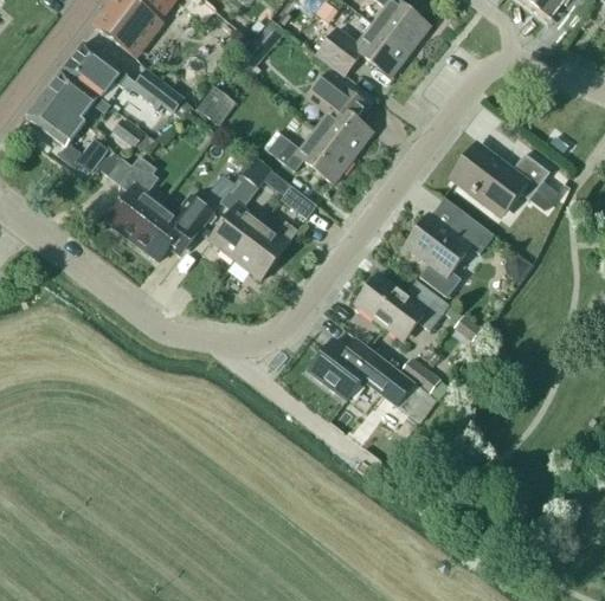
[(115,0),(96,26),(134,57),(162,24),(159,23),(178,0),(115,0)]
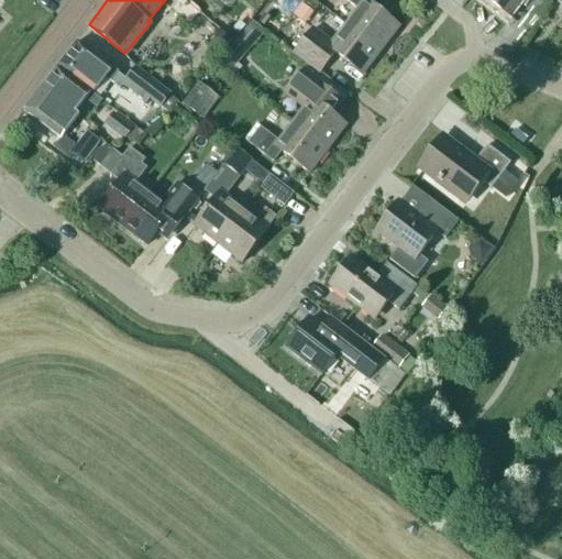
[(286,0),(304,17),(319,0),(286,0)]
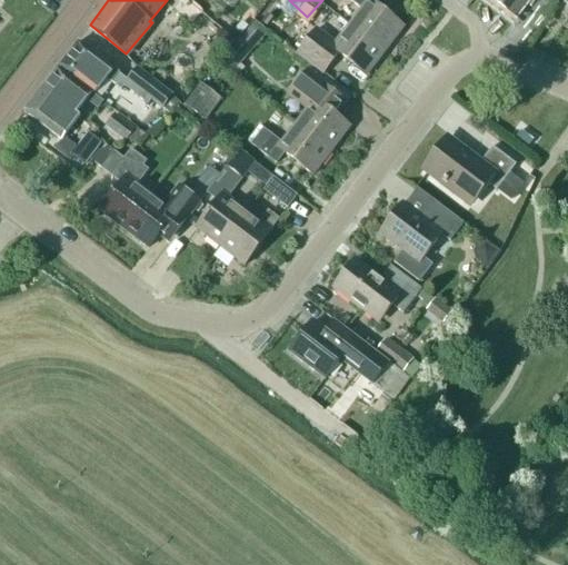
[(404,25),(391,15),(376,2),(377,0),(354,0),(362,7),(349,23),(386,49),(404,25)]
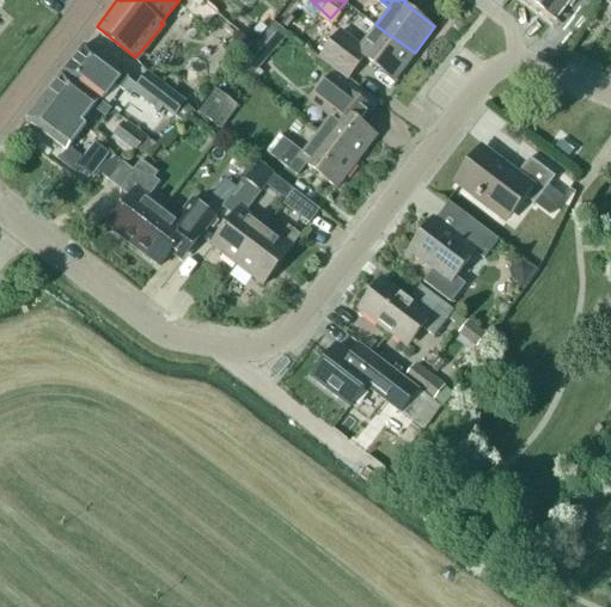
[(535,0),(554,14),(564,0),(535,0)]
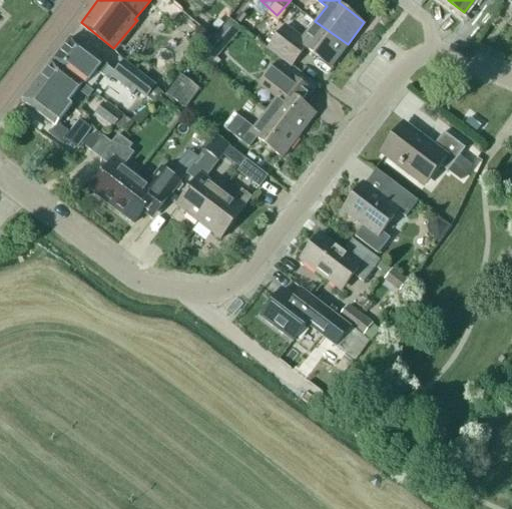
[(212,37),(199,52),(210,61),(216,54),(241,27),(230,17),(212,37)]
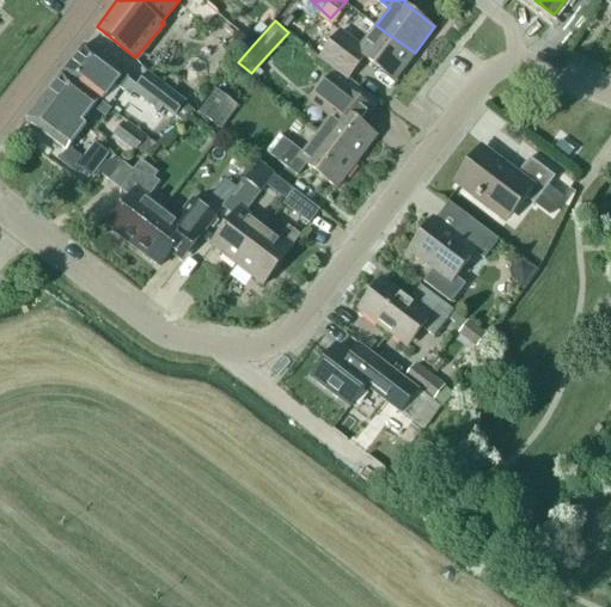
[(348,75),(356,66),(365,55),(396,78),(415,53),(376,25),(362,43),(342,28),(329,46),(321,55),(348,75)]
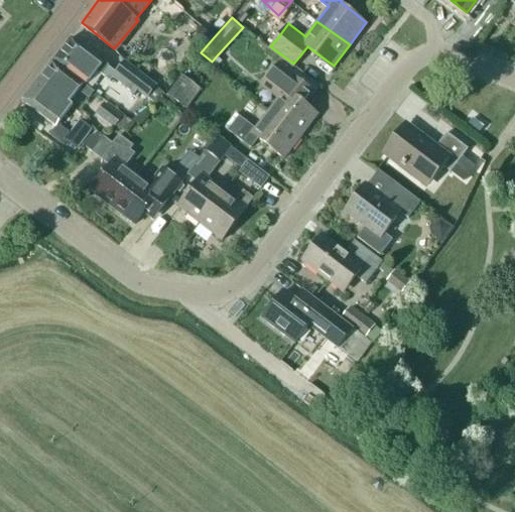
[(54,57),(87,84),(98,69),(102,72),(108,64),(72,35),(54,57)]
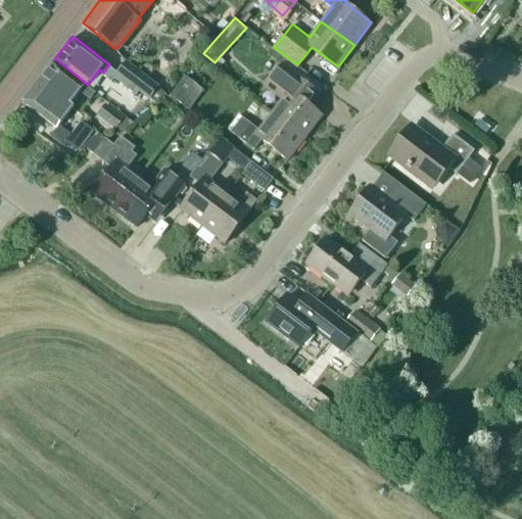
[(215,62),(214,63),(219,68),(226,59),(221,55),(215,62)]
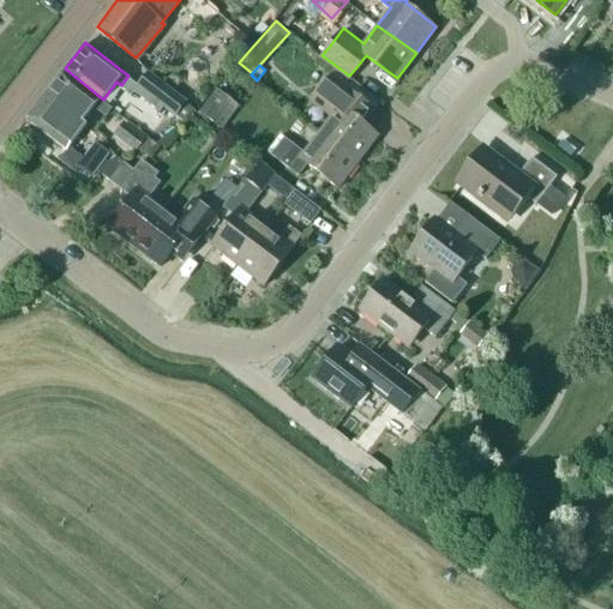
[(98,97),(64,70),(47,92),(83,120),(94,106),(106,114),(112,107),(100,96),(98,97)]
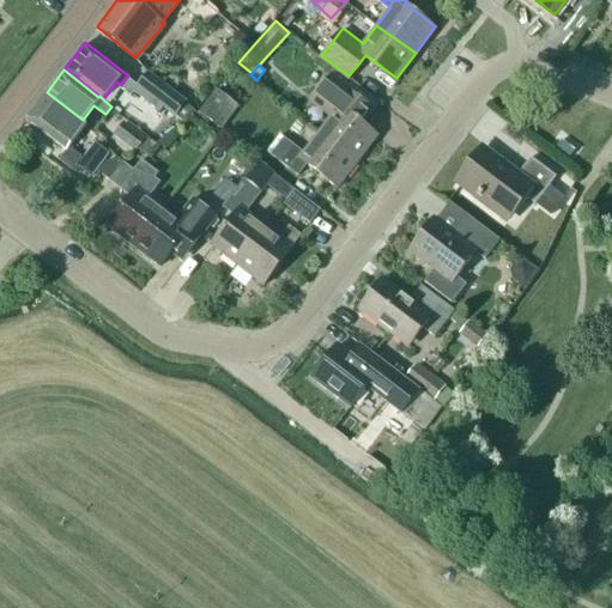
[(176,114),(185,120),(195,107),(187,101),(187,99),(149,70),(137,84),(176,115),(176,114)]
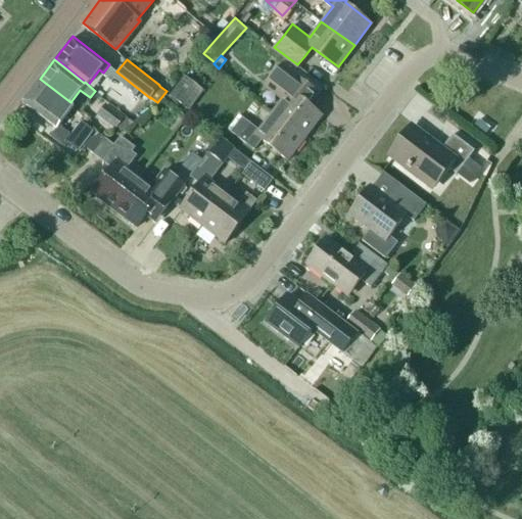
[(310,104),(320,91),(283,63),(280,66),(269,81),(286,94),(273,111),(305,136),(322,114),(310,104)]
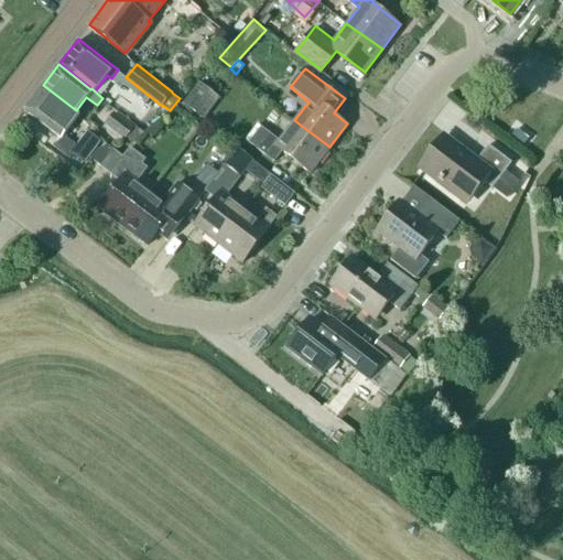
[(204,116),(219,96),(198,79),(183,99),(204,116)]
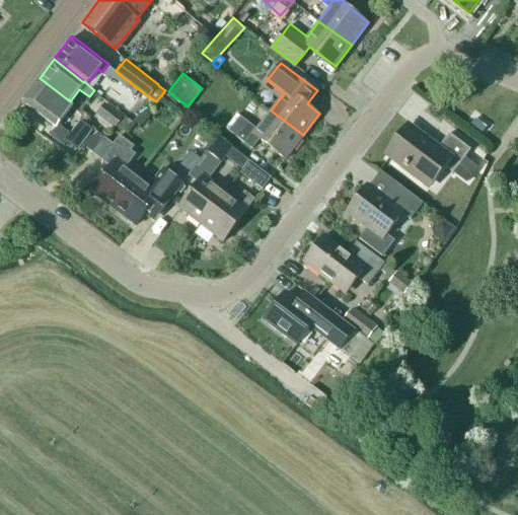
[(74,104),(70,101),(40,78),(23,98),(57,126),(74,104)]
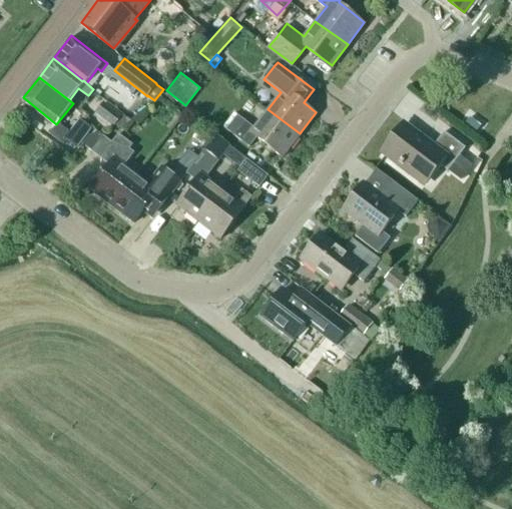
[(104,99),(95,110),(113,124),(122,113),(104,99)]
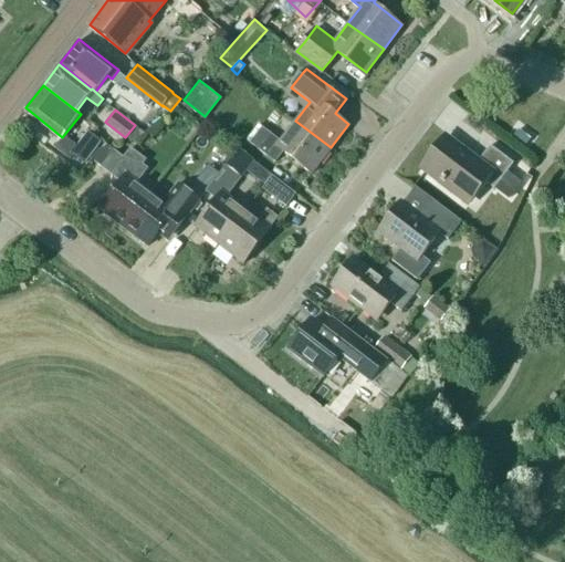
[(262,125),(250,141),(275,160),(284,149),(312,172),(331,147),(295,121),(281,139),(262,125)]
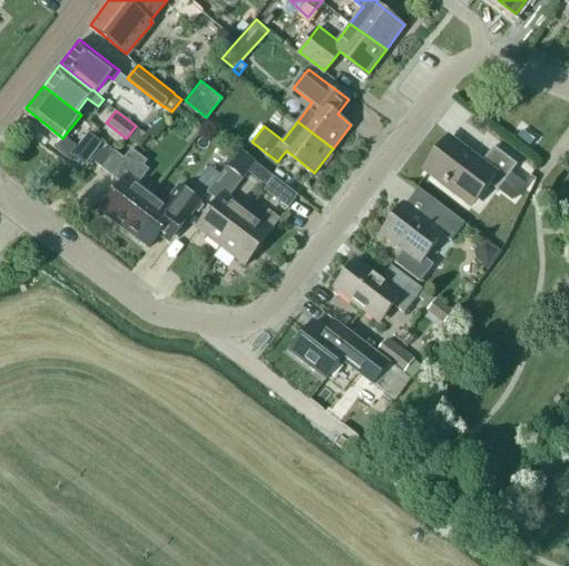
[(86,162),(101,139),(88,129),(72,152),(86,162)]
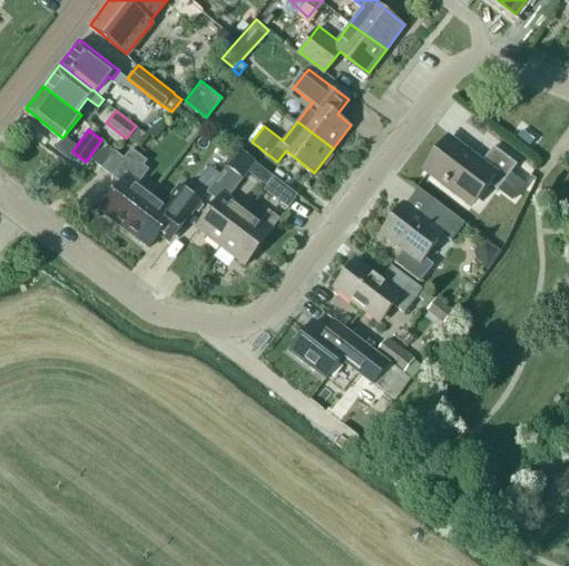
[(490,182),(498,187),(518,162),(494,144),(481,160),(452,138),(427,172),(472,205),(490,182)]
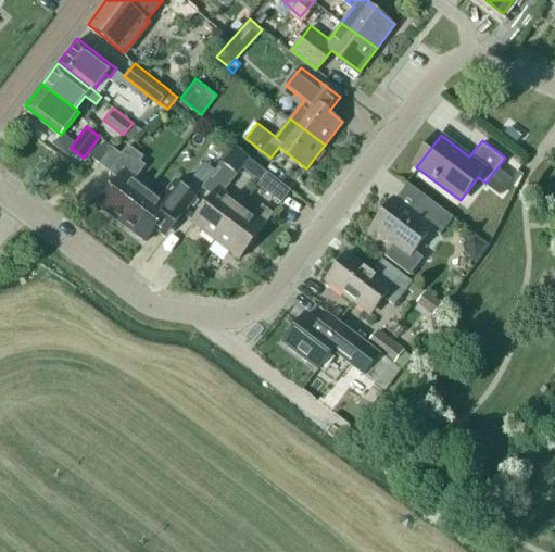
[(144,154),(129,142),(122,152),(108,141),(97,145),(89,154),(110,168),(120,176),(99,203),(122,222),(149,187),(130,173),(144,154)]
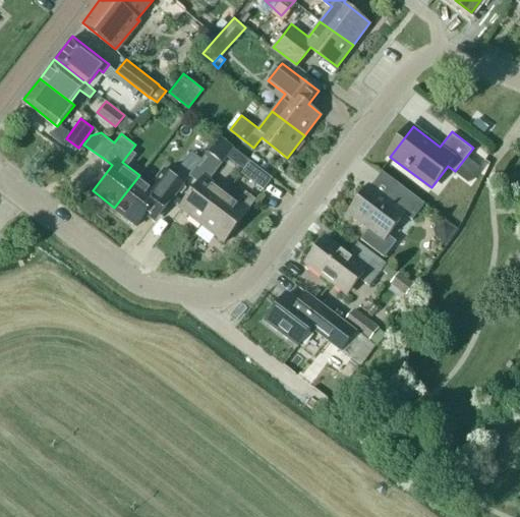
[(209,150),(190,174),(199,181),(180,207),(203,224),(227,191),(210,178),(223,161),(218,157),(229,142),(220,135),(209,150)]
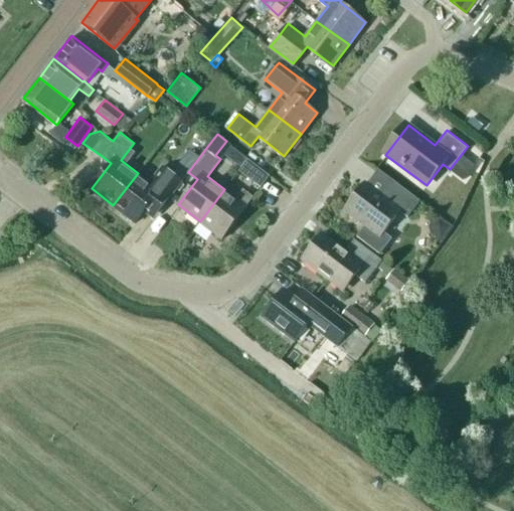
[(270,174),(248,158),(239,169),(261,186),(270,174)]
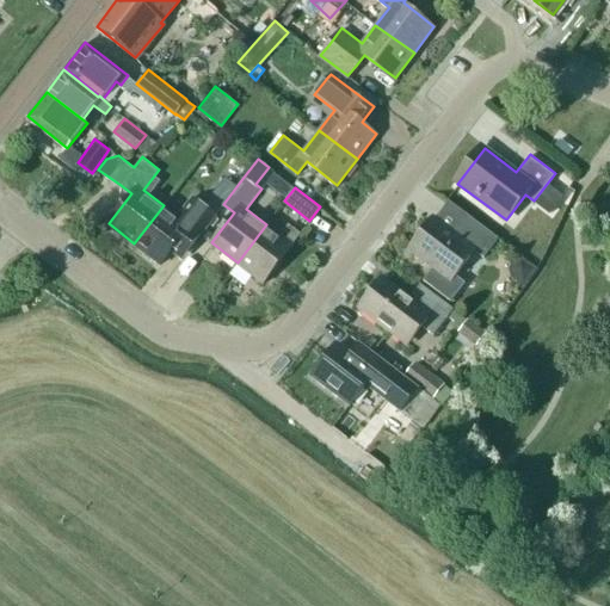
[(134,243),(160,263),(170,249),(182,259),(217,214),(192,195),(176,215),(164,205),(134,243)]
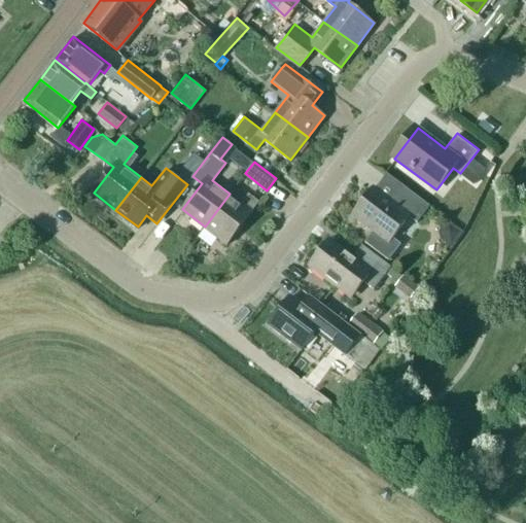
[(401,242),(393,236),(410,214),(418,220),(430,204),(402,183),(391,199),(374,185),(353,214),(374,230),(365,240),(389,258),(401,242)]
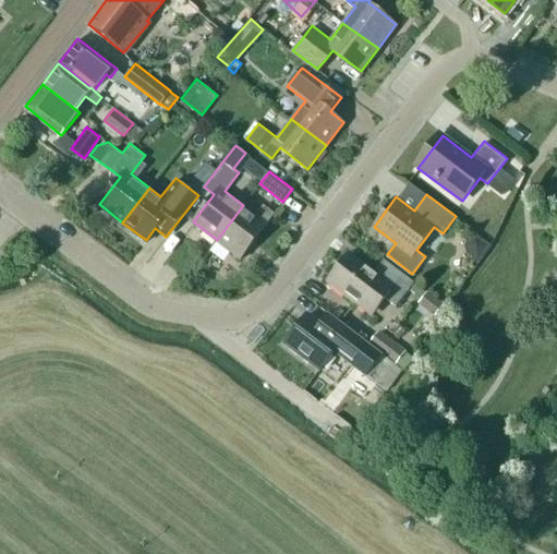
[(240,257),(266,223),(275,213),(264,204),(255,215),(243,205),(217,240),(240,257)]
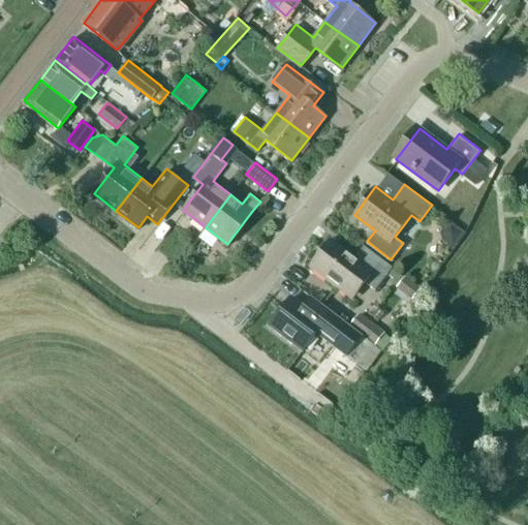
[(9,224),(8,225),(8,226),(8,228),(8,229),(9,230),(10,232),(11,233),(13,233),(14,232),(16,230),(17,229),(17,228),(17,226),(17,225),(16,224),(14,223),(12,223),(11,223),(9,224)]
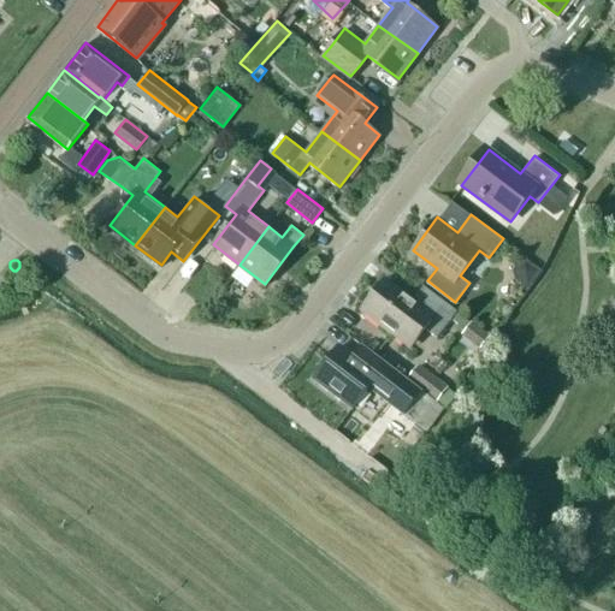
[(414,300),(389,280),(365,312),(407,344),(423,325),(437,336),(453,316),(466,327),(462,332),(480,345),(489,334),(471,321),(471,320),(457,310),(424,285),(414,300)]
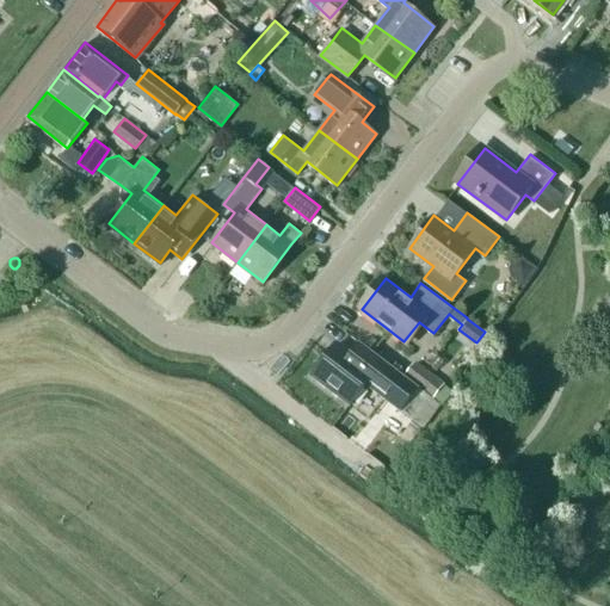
[(312,373),(350,403),(370,377),(390,393),(405,375),(373,350),(363,362),(337,341),(312,373)]
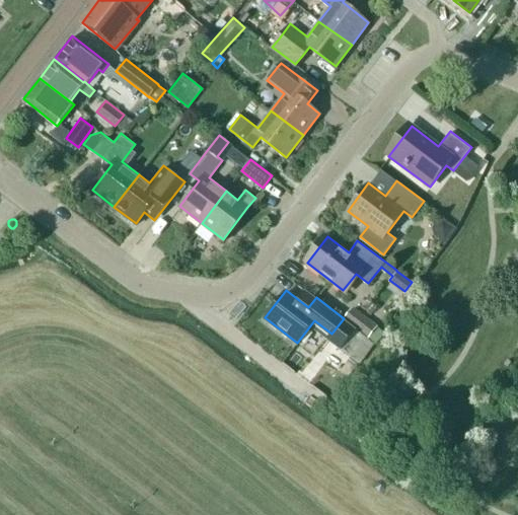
[(370,338),(379,326),(353,305),(344,316),(370,338)]
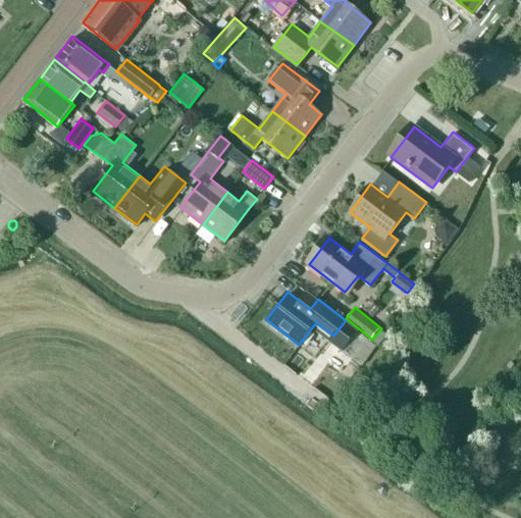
[(345,369),(350,374),(356,366),(350,362),(345,369)]
